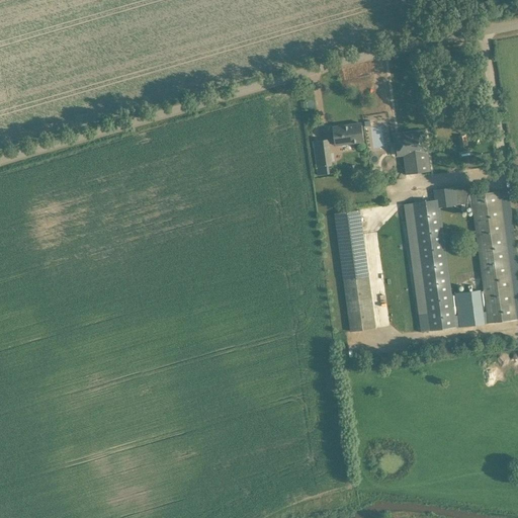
[(333,127),(335,146),(364,142),(361,123),(333,127)]
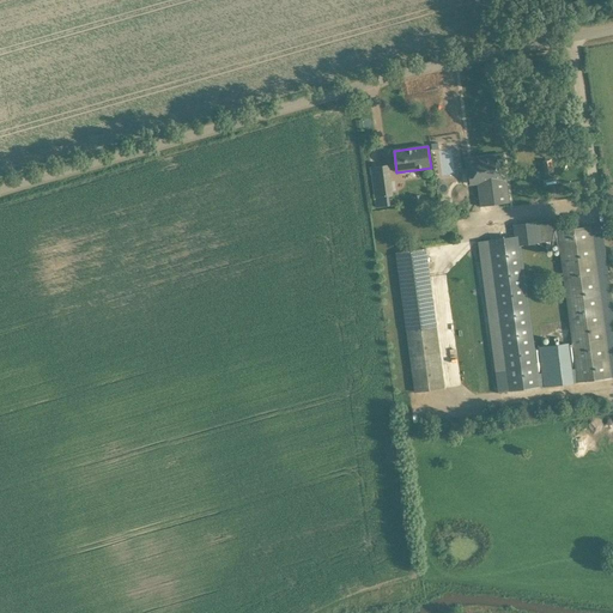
[(469,186),(477,184),(480,207),(510,202),(507,180),(503,156),(466,161),(469,186)]
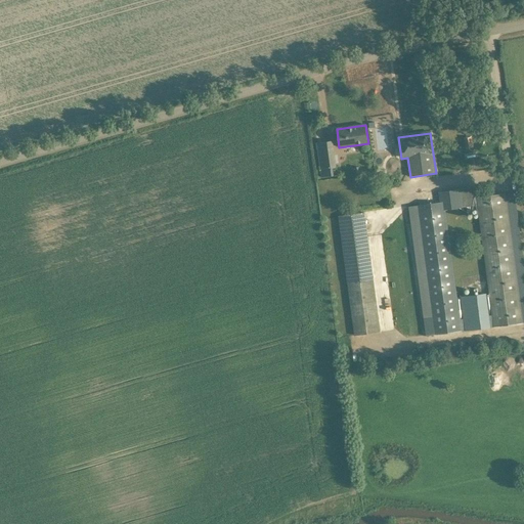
[(333,140),(316,142),(318,157),(335,155),(333,140)]
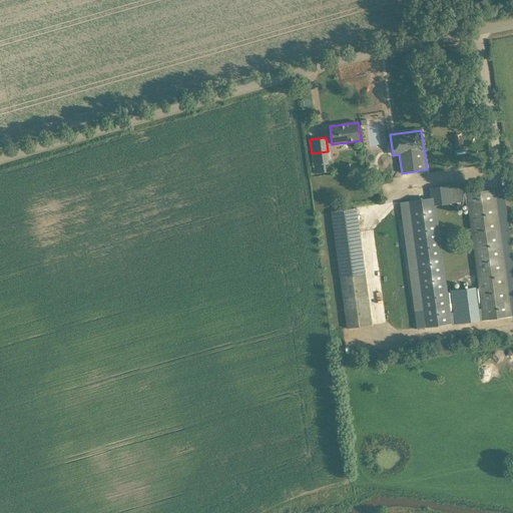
[(325,163),(314,165),(315,173),(326,171),(325,163)]
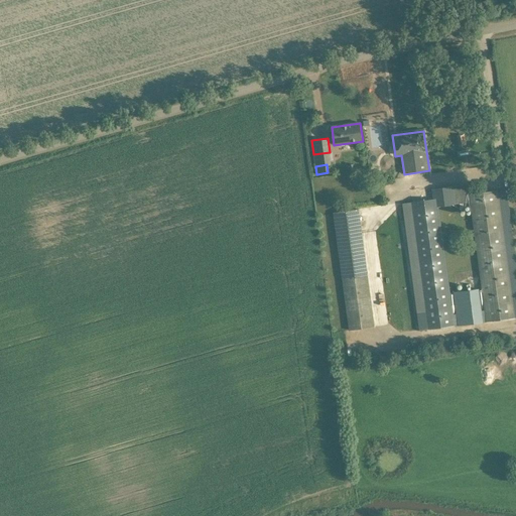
[(468,195),(467,184),(454,186),(431,189),(433,200),(403,203),(420,331),(514,318),(497,190),(468,195)]
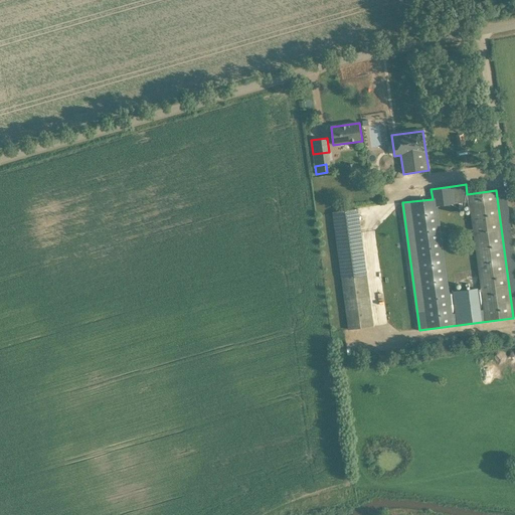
[(358,208),(333,212),(348,329),(373,326),(358,208)]
